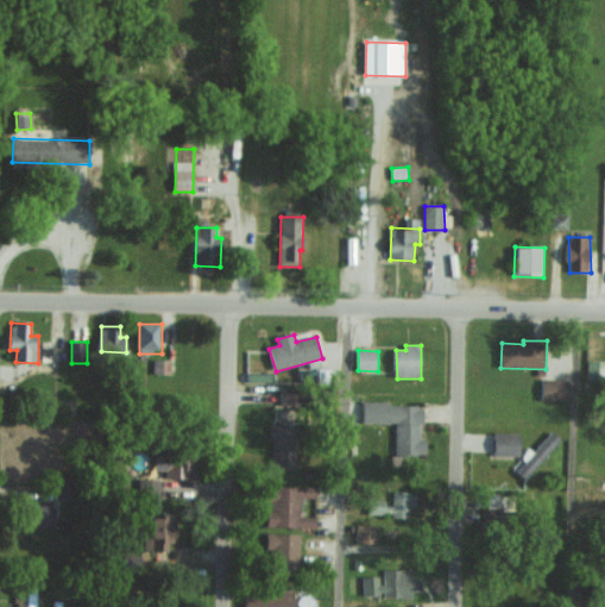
[(604,363),(590,362),(590,382),(604,383),(604,363)]
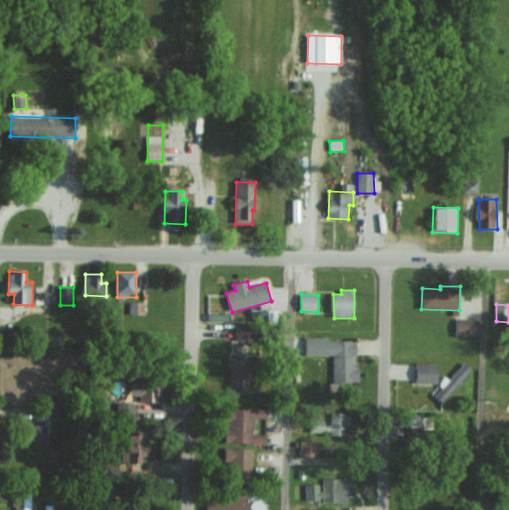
[(479,321),(458,320),(457,336),(478,337),(479,321)]
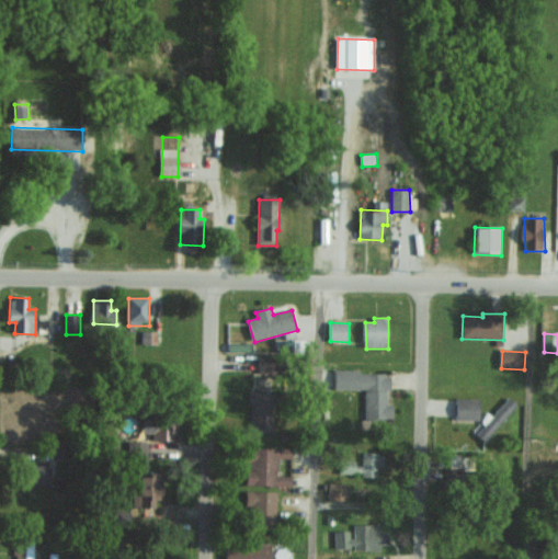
[(282,374),(282,358),(261,358),(260,374),(282,374)]
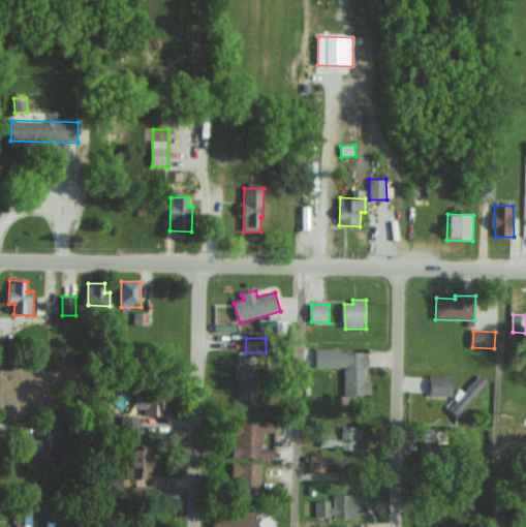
[(317,368),(345,368),(345,396),(372,396),(372,381),(368,381),(368,351),(317,351),(317,368)]
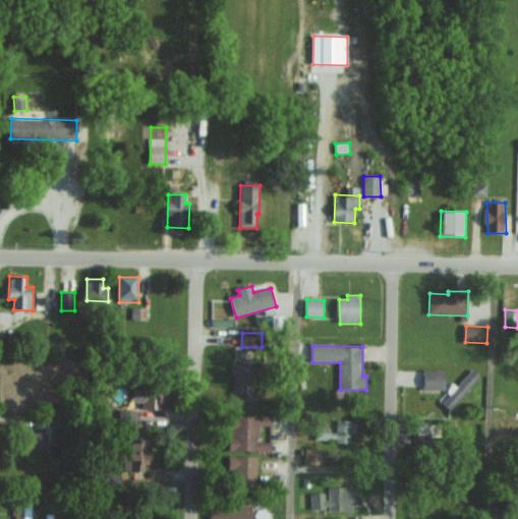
[(254,402),(255,364),(233,364),(232,402),(254,402)]
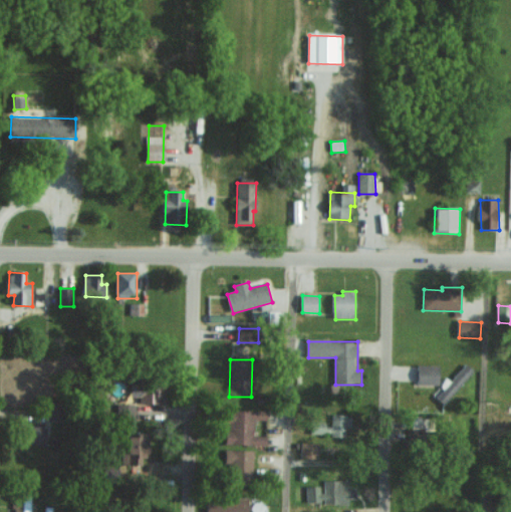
[(440,366),(419,365),(419,385),(439,386),(440,366)]
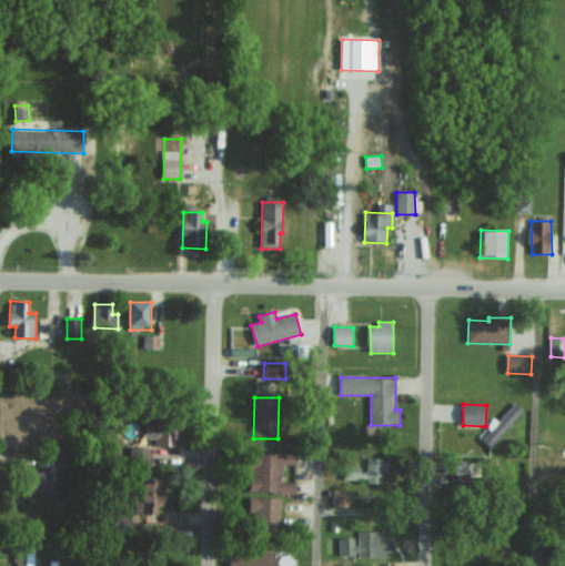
[(497,422),(482,438),(491,447),(523,410),(516,404),(500,423),(497,422)]
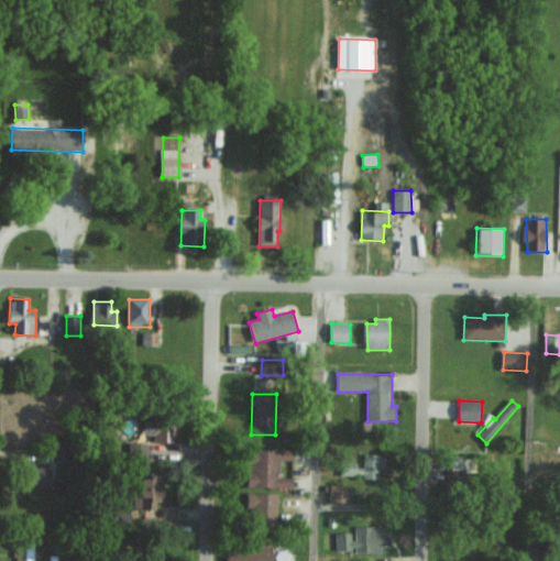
[(154,442),(180,442),(180,422),(144,421),(144,436),(154,436),(154,442)]
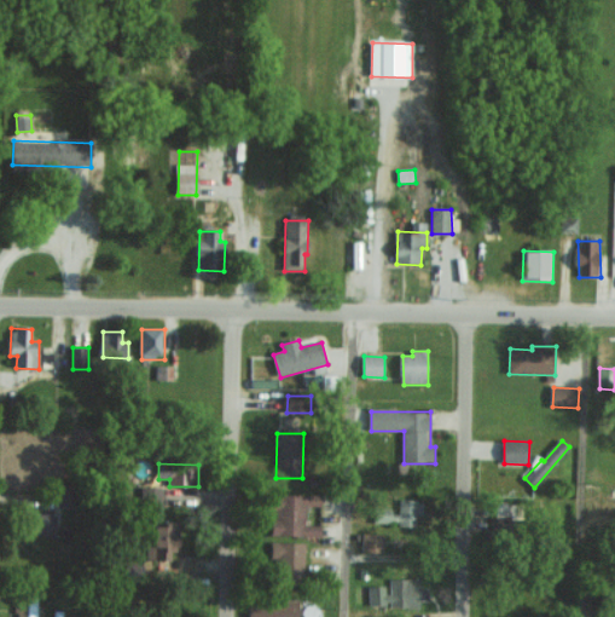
[(163,511),(164,489),(143,489),(143,511),(163,511)]
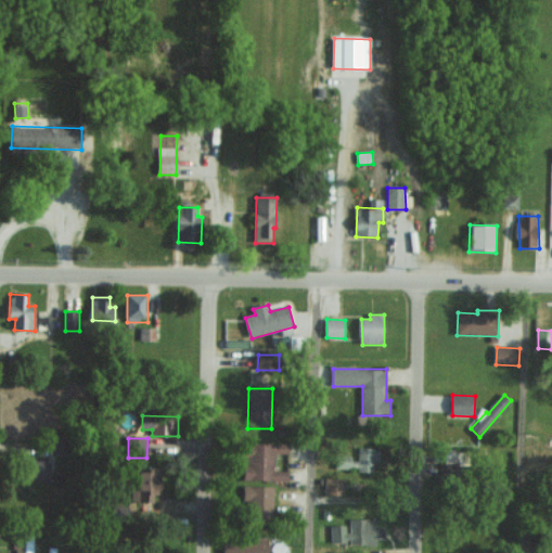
[(63,453),(65,445),(52,442),(51,452),(63,453)]
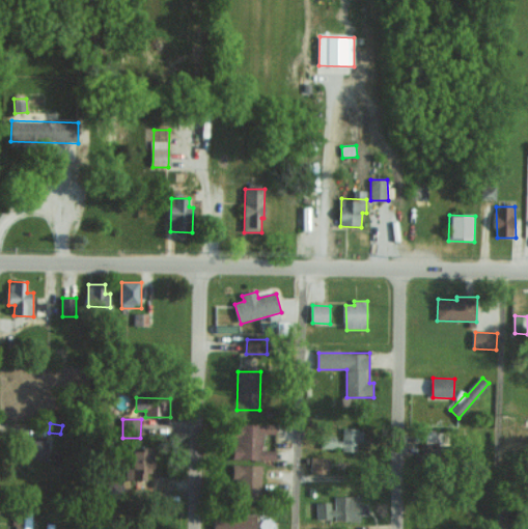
[(277,425),(235,424),(234,461),(274,462),(274,451),(262,451),(264,435),(276,435),(277,425)]
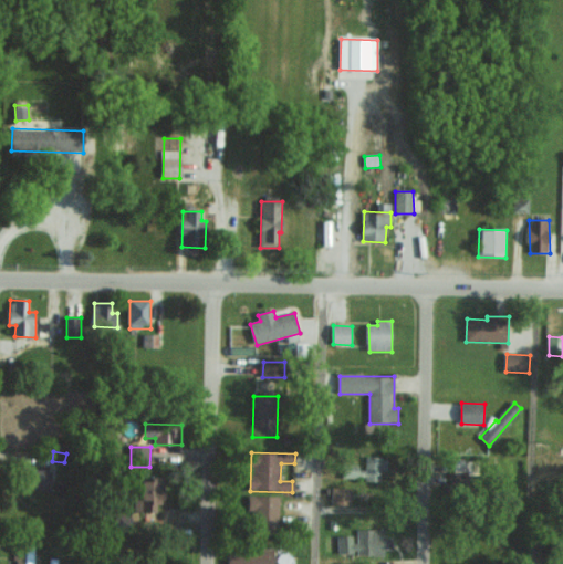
[(343,467),(343,480),(386,481),(387,459),(366,458),(366,467),(343,467)]
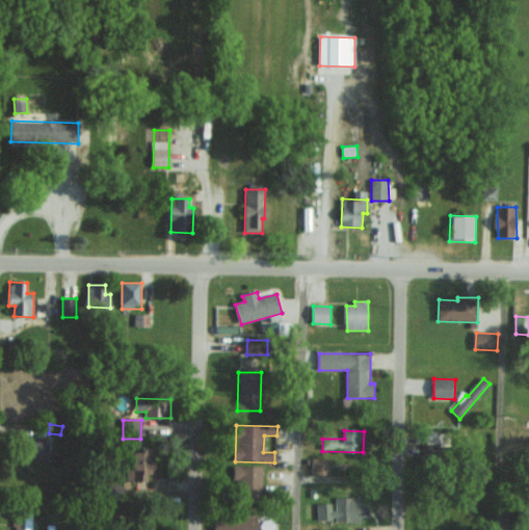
[(49,460),(49,442),(28,442),(28,460),(49,460)]
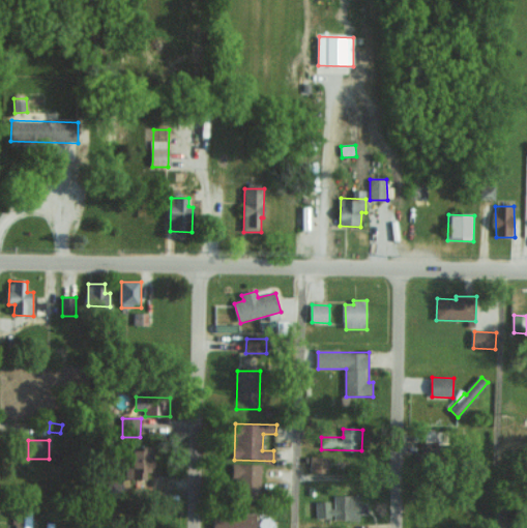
[(126,480),(149,480),(149,473),(154,473),(155,448),(127,448),(126,480)]
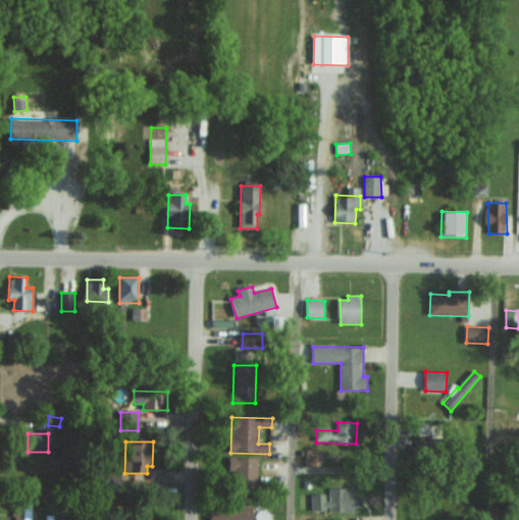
[(325,468),(325,451),(307,451),(306,468),(325,468)]
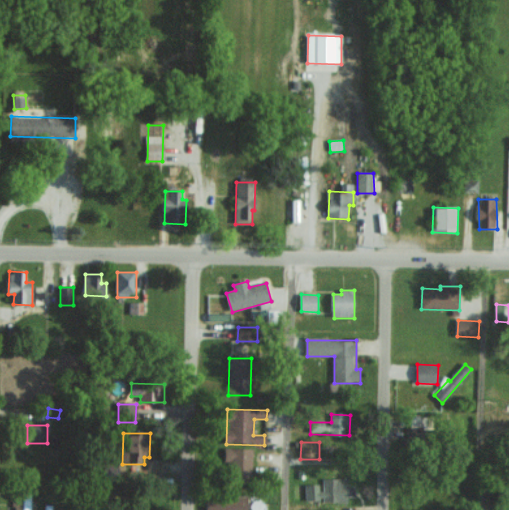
[(253,478),(254,450),(227,449),(226,477),(253,478)]
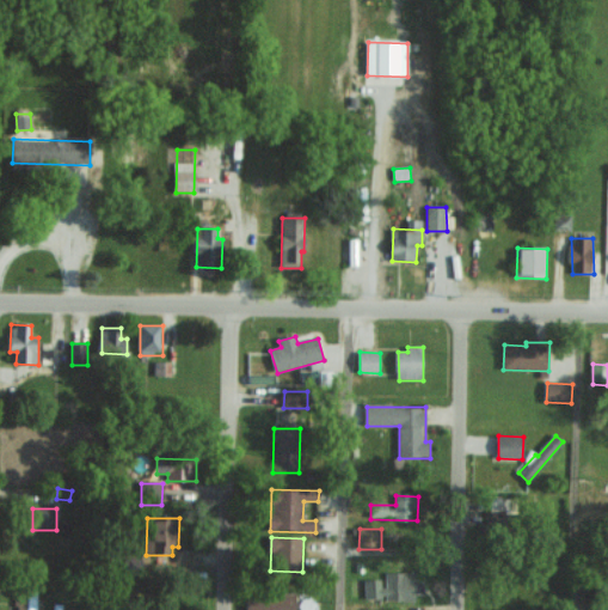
[(416,602),(416,595),(424,595),(424,581),(417,581),(417,573),(385,573),(385,580),(366,581),(367,599),(387,599),(387,603),(416,602)]
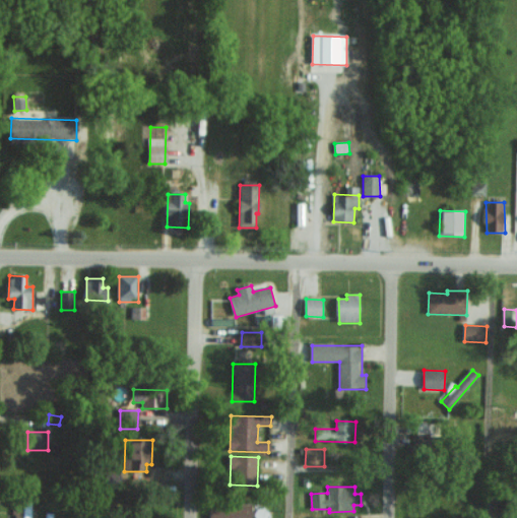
[(31,517),(31,502),(15,502),(15,517),(31,517)]
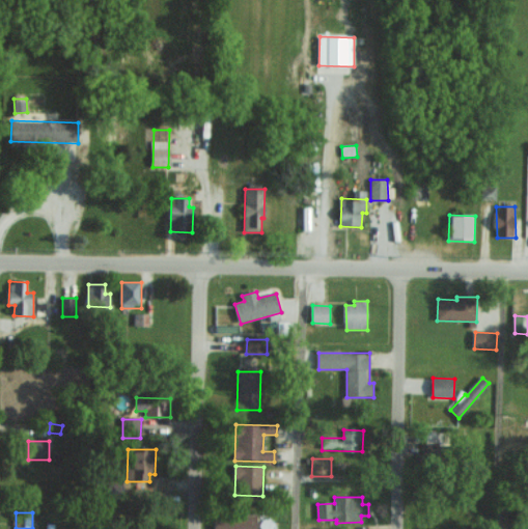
[(256,528),(257,518),(215,516),(214,528),(256,528)]
